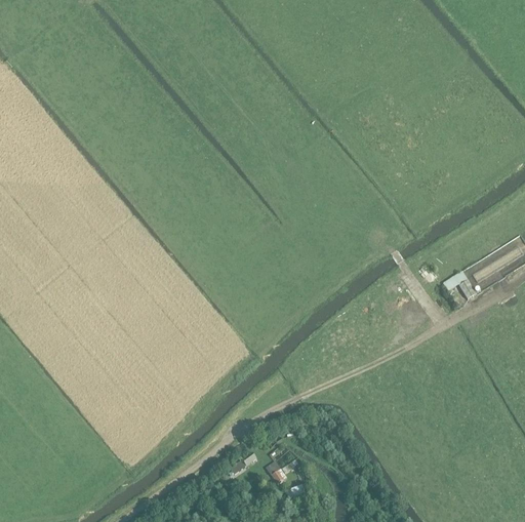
[(443,282),(448,290),(468,279),(462,270),(443,282)]
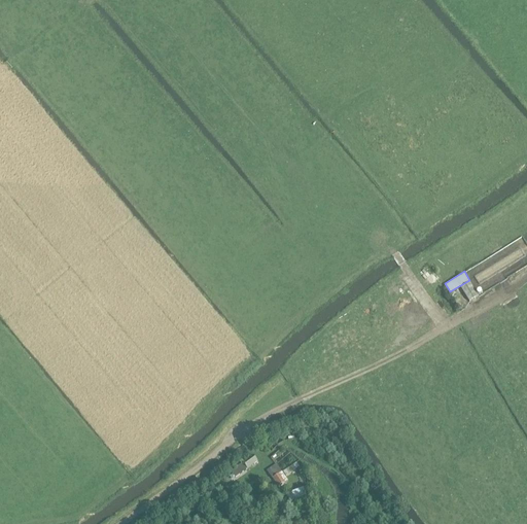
[(479,293),(470,280),(461,285),(469,300),(479,293)]
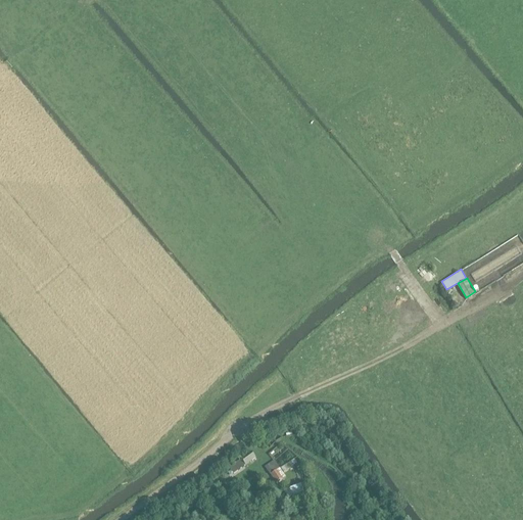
[(233,472),(255,456),(250,448),(240,457),(241,458),(230,466),(233,472)]
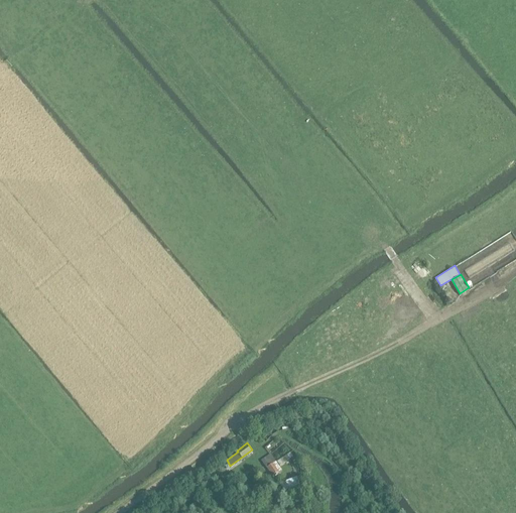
[(273,462),(276,460),(270,453),(261,459),(266,466),(272,474),(279,470),(273,462)]
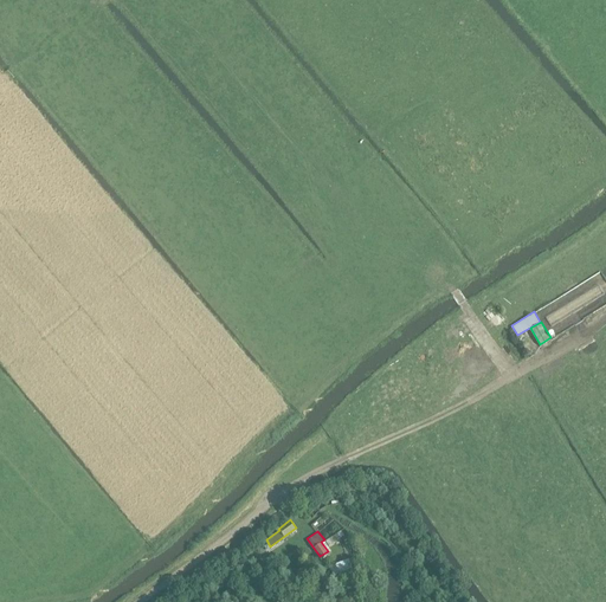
[(334,571),(350,564),(347,557),(331,563),(334,571)]
